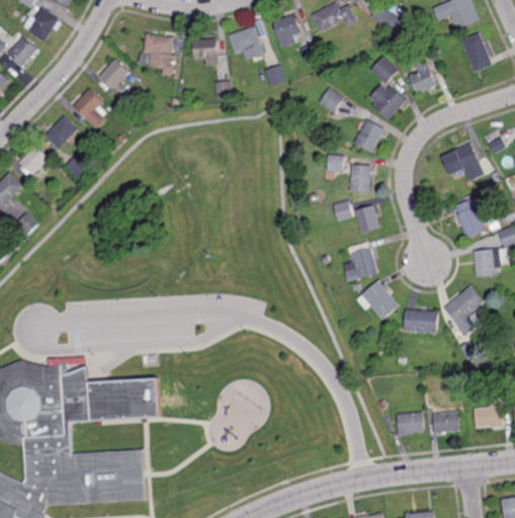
[(33,0),(29,8),(17,0),(33,0)]
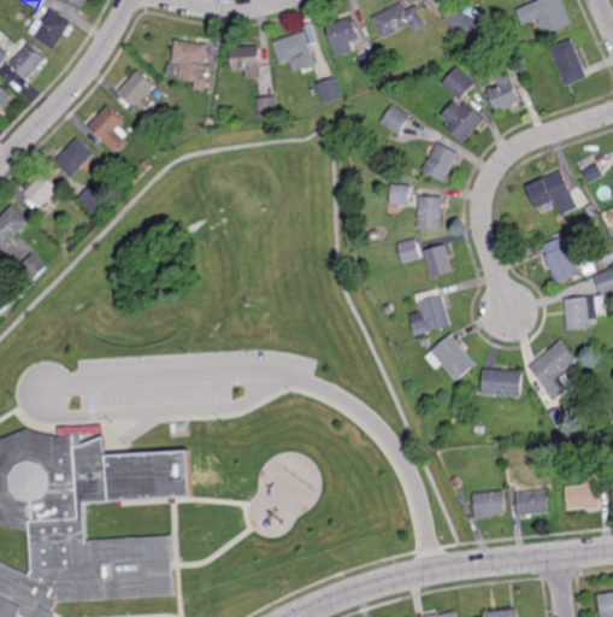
[(559,0),(570,24),(541,36),(536,27),(528,30),(525,23),(520,24),(514,11),(537,0),(559,0)]
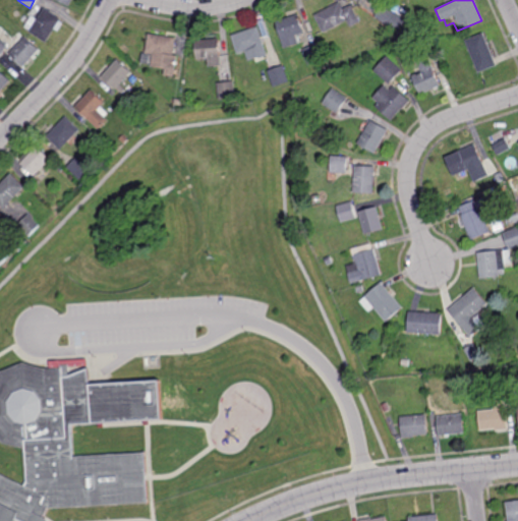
[(341,9),(349,5),(358,22),(349,27),(345,20),(322,34),(312,15),(337,2),(341,9)]
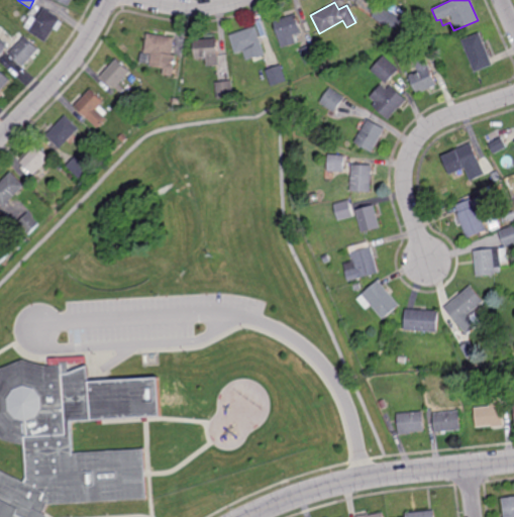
[(391,33),(369,17),(378,5),(400,20),(391,33)]
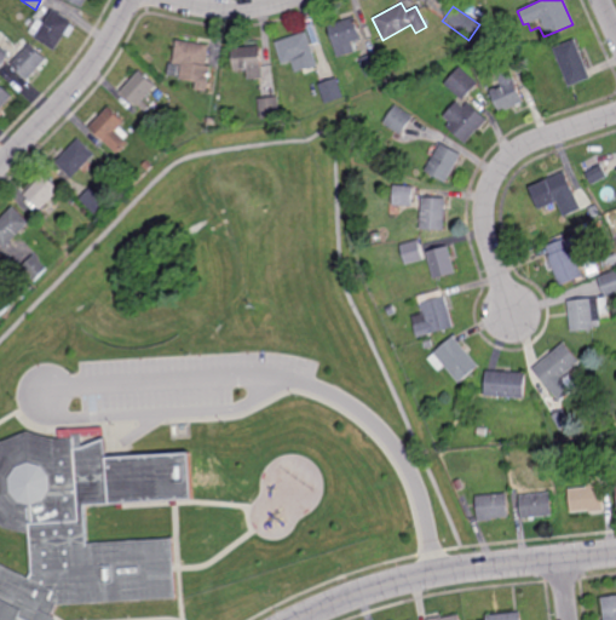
[(68,26),(72,28),(65,38),(63,36),(53,51),(26,33),(34,19),(42,24),(51,10),(70,22),(68,26)]
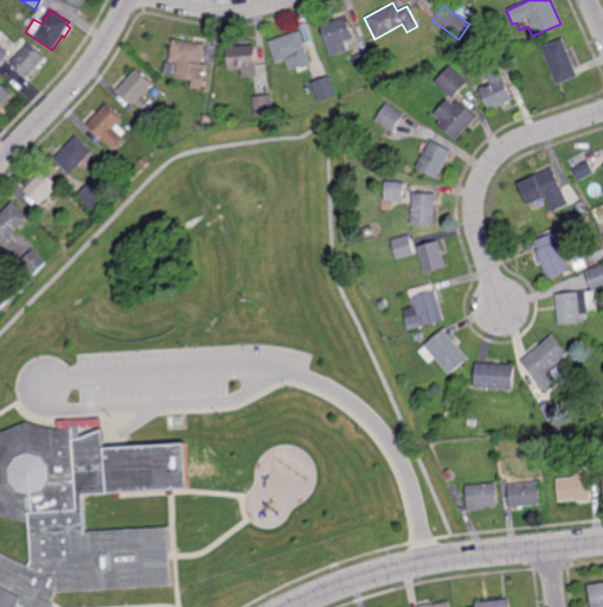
[(328,56),(319,25),(346,17),(353,38),(344,42),(346,51),(328,56)]
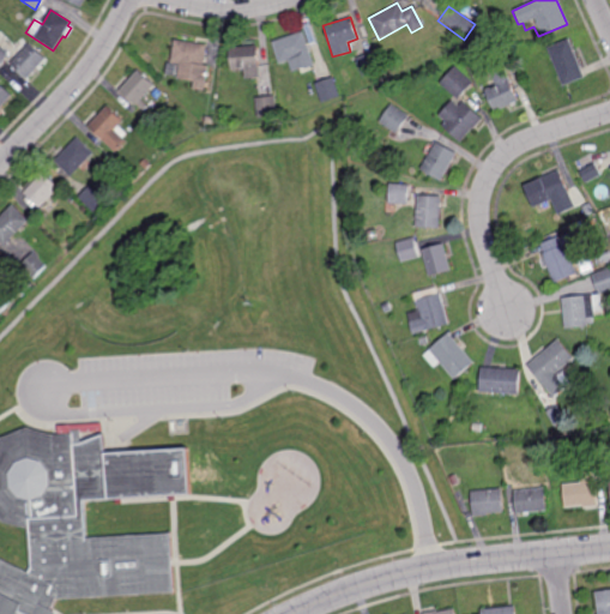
[(313,66),(291,73),(288,60),(278,64),(270,42),(302,31),(313,66)]
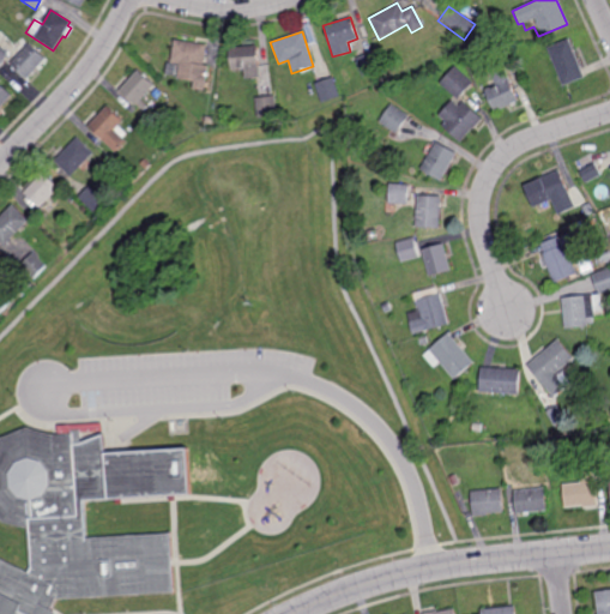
[(561,86),(545,48),(567,38),(584,77),(561,86)]
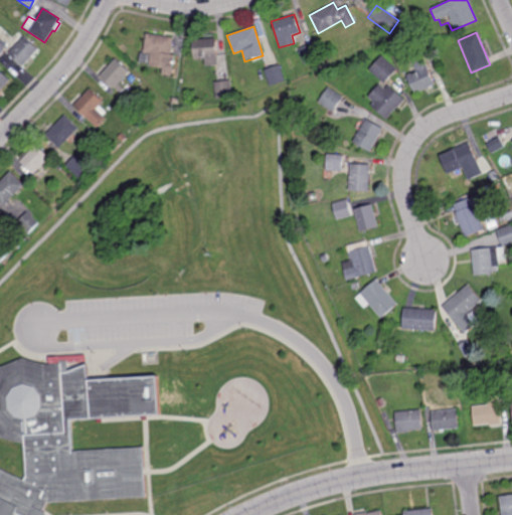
[(171,45),(171,44),(170,47),(172,47),(171,49),(170,49),(170,54),(173,54),(170,76),(160,75),(161,67),(147,65),(149,54),(141,53),(144,33),(172,37),(171,42),(172,43),(171,45)]
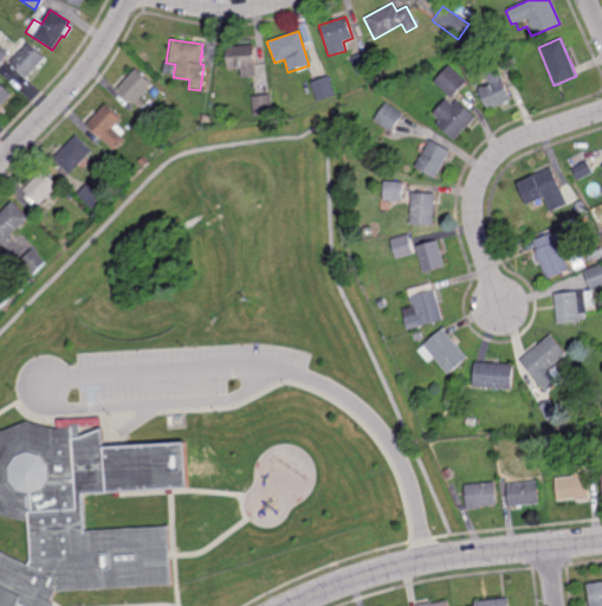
[(25,78),(14,69),(13,70),(8,66),(11,64),(10,63),(27,43),(44,58),(25,78)]
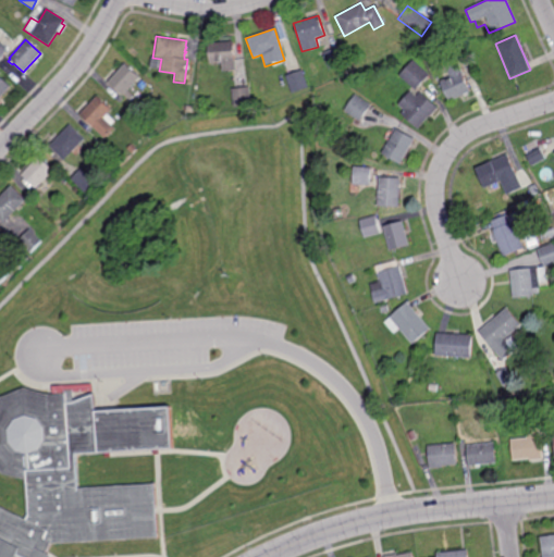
[(235,71),(221,72),(220,64),(208,65),(207,44),(232,41),(235,71)]
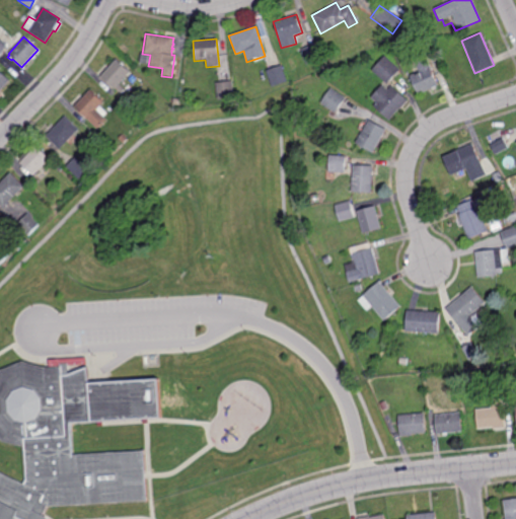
[(384,84),(370,70),(383,56),(397,70),(384,84)]
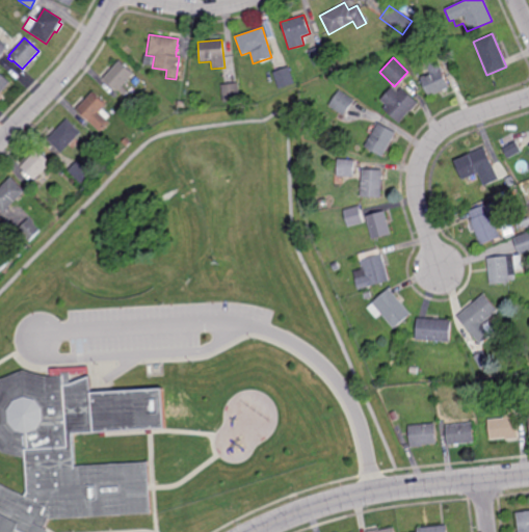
[(448,87),(427,98),(418,78),(425,75),(426,77),(429,75),(424,63),(435,58),(448,87)]
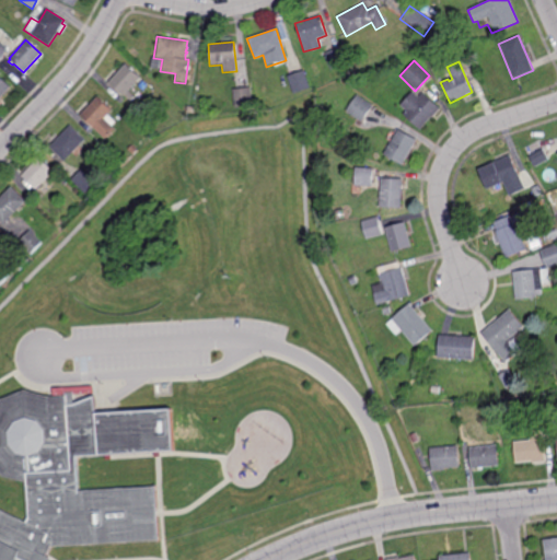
[(134,96),(129,101),(123,95),(122,96),(106,82),(123,63),(139,78),(127,91),(134,96)]
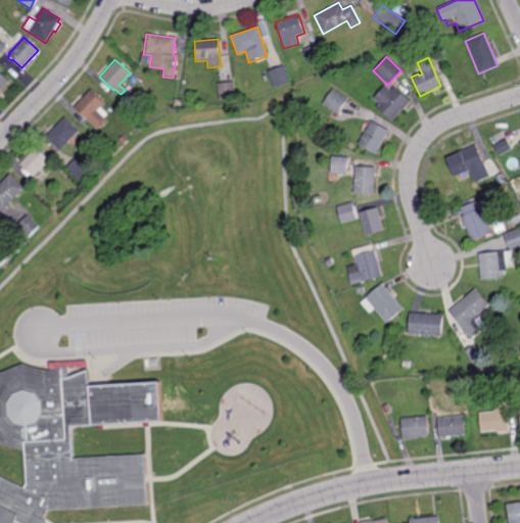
[(282,88),(277,89),(276,86),(273,88),(267,72),(283,65),(289,82),(281,85),(282,88)]
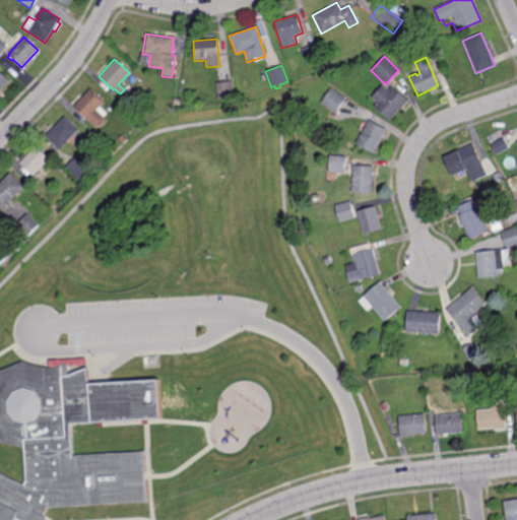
[(446,77),(437,81),(434,75),(437,73),(436,72),(439,70),(440,72),(443,70),(446,77)]
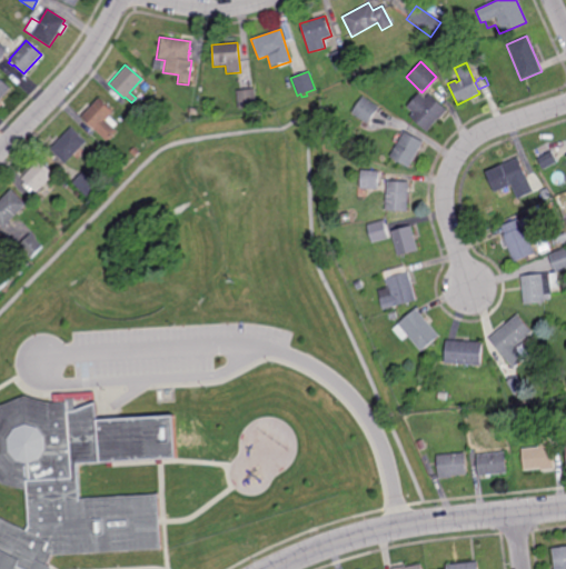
[(0,79),(10,88),(0,98),(0,79)]
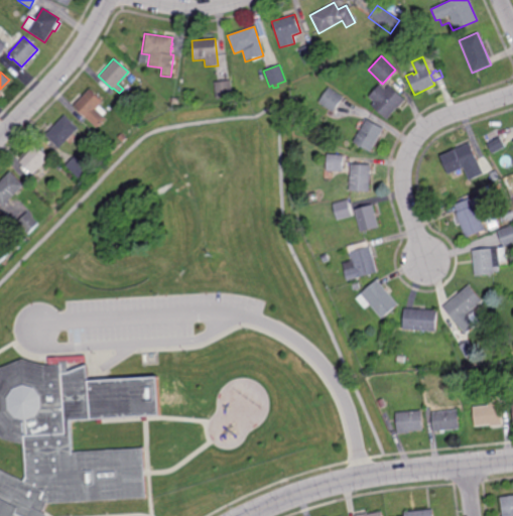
[(215,99),(213,82),(229,80),(231,97),(215,99)]
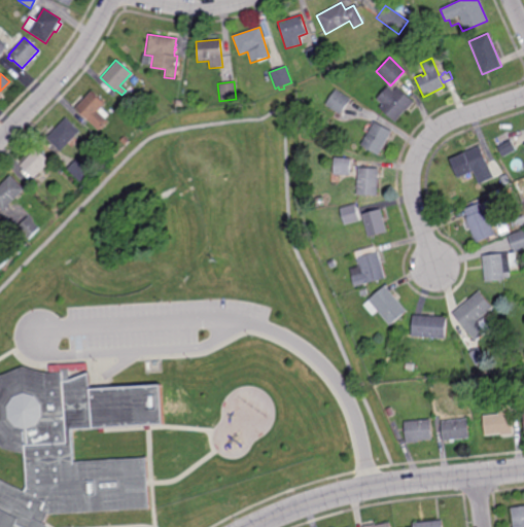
[(413,102),(393,123),(378,107),(381,104),(376,99),(387,86),(392,91),(396,86),(413,102)]
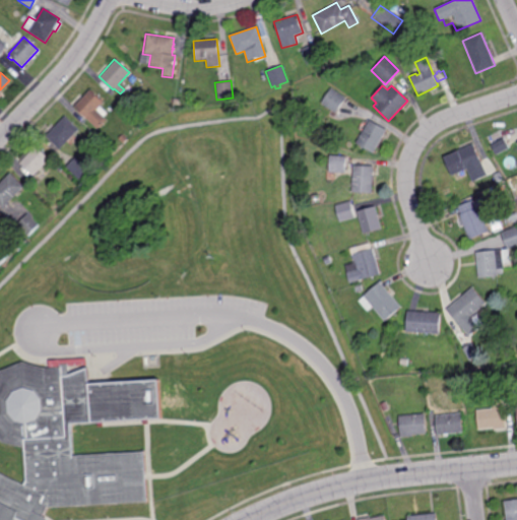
[(334,114),(319,104),(330,88),(344,100),(334,114)]
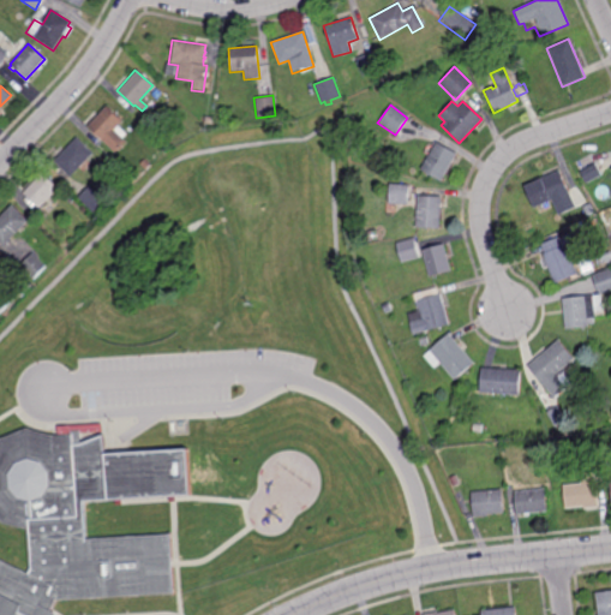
[(113,153),(87,126),(106,106),(121,121),(113,130),(125,142),(113,153)]
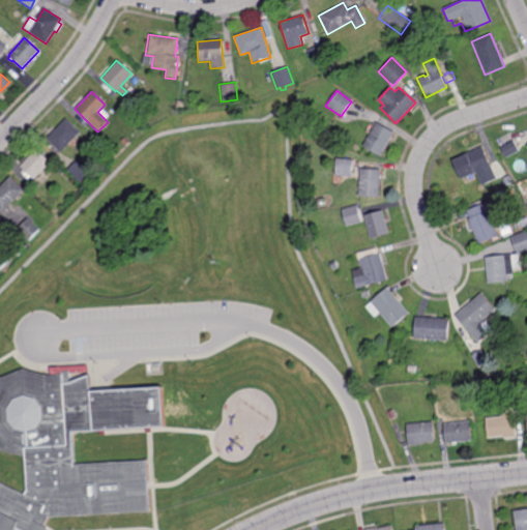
[(59,153),(55,148),(54,149),(50,145),(52,144),(47,138),(65,118),(80,133),(59,153)]
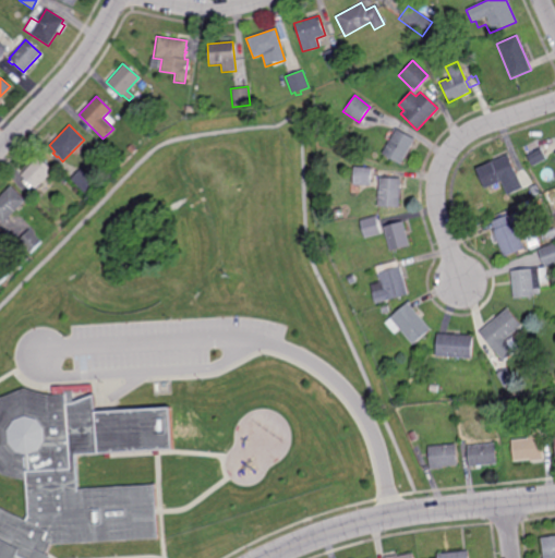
[(398,164),(381,154),(396,129),(413,140),(398,164)]
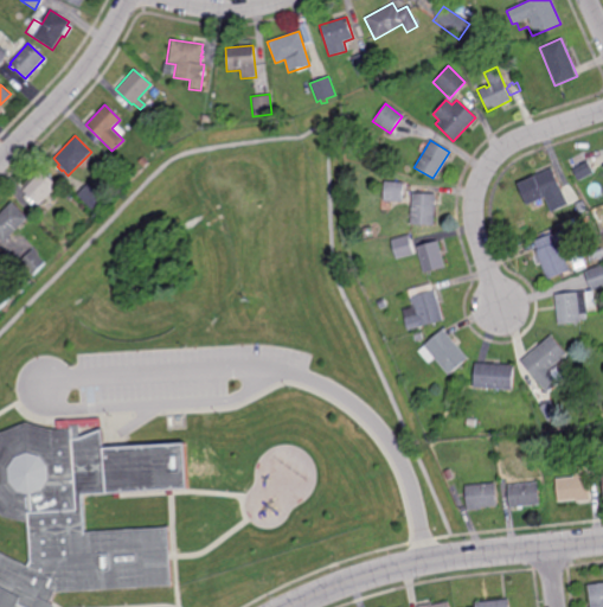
[(142,168),(136,163),(141,158),(147,164),(142,168)]
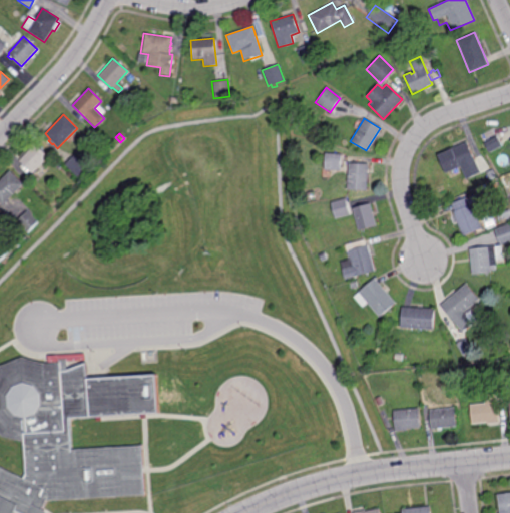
[(487,153),(482,143),(495,136),(500,145),(487,153)]
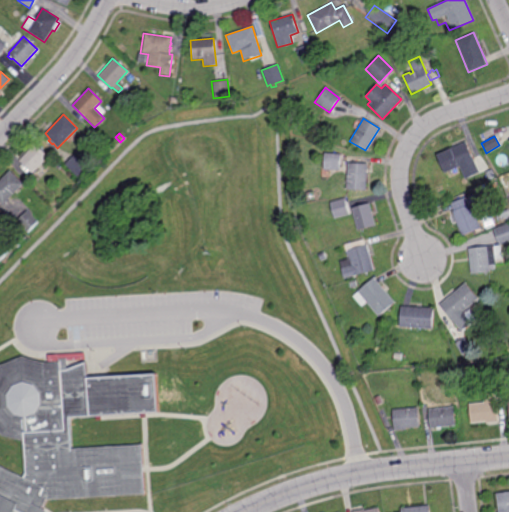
[(443,174),(435,156),(450,149),(449,148),(463,141),(472,160),(443,174)]
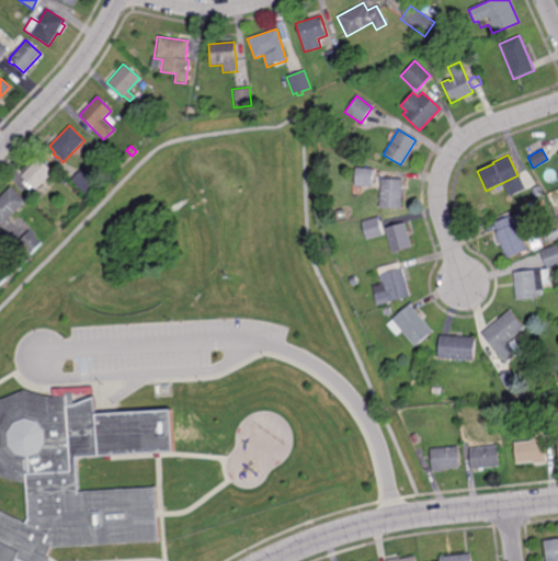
[(55,172),(47,181),(52,184),(42,194),(38,190),(37,191),(22,176),(24,173),(23,172),(25,169),(27,171),(41,158),(55,172)]
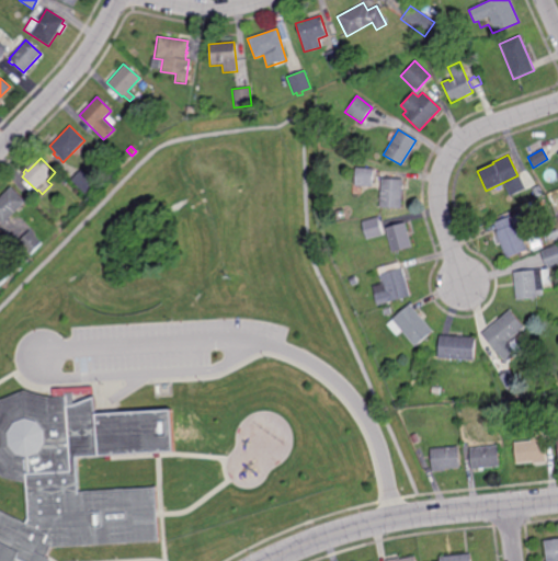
[(372,186),(353,185),(354,168),(373,170),(372,186)]
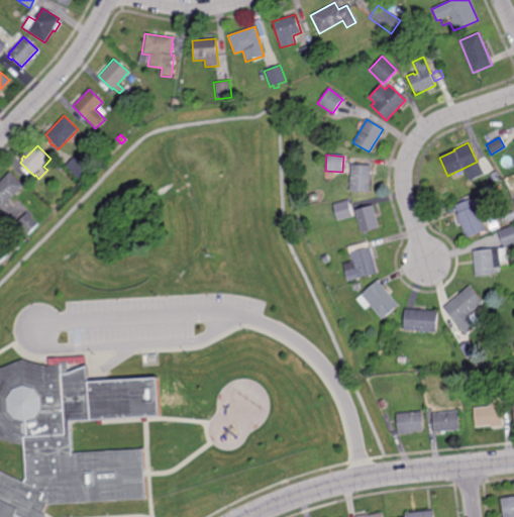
[(78,180),(65,167),(74,157),(87,171),(78,180)]
